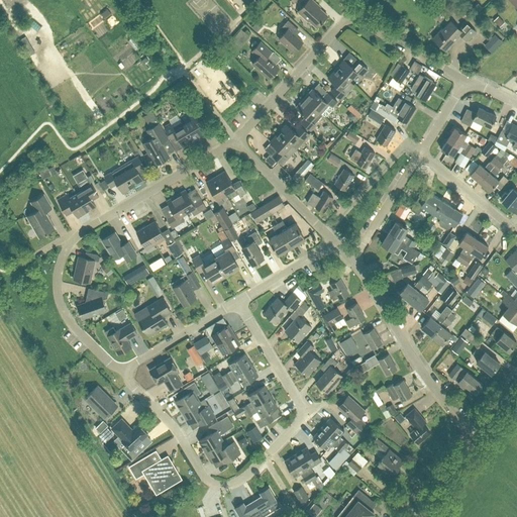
[(316,27),(327,15),(316,5),(317,4),(312,0),(307,0),(298,11),(308,21),(309,20),(316,27)]
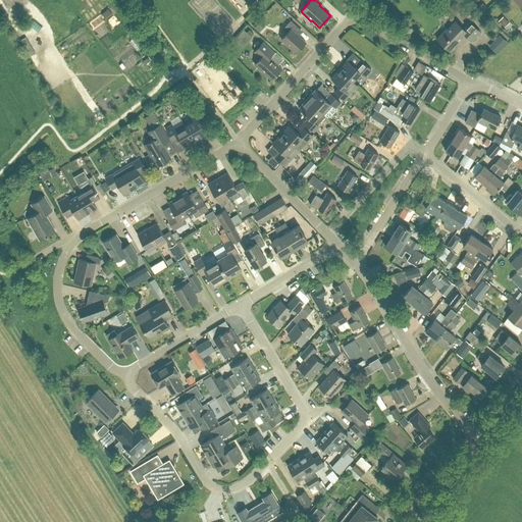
[(110,13),(105,17),(110,24),(116,19),(110,13)]
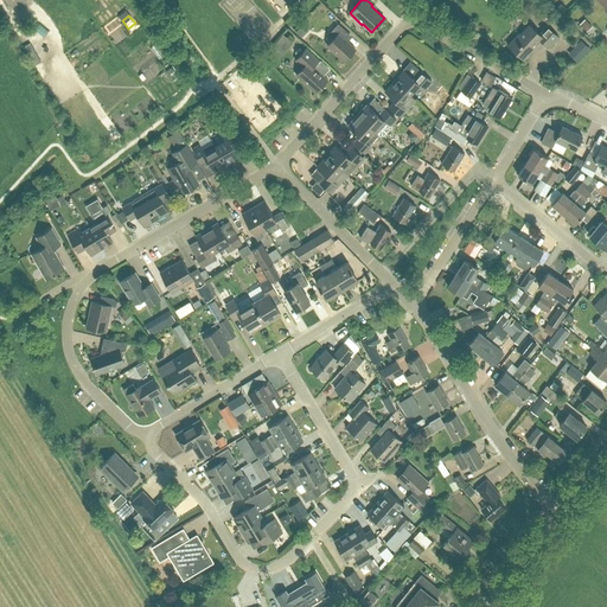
[(582,18),(576,24),(585,30),(589,25),(582,18)]
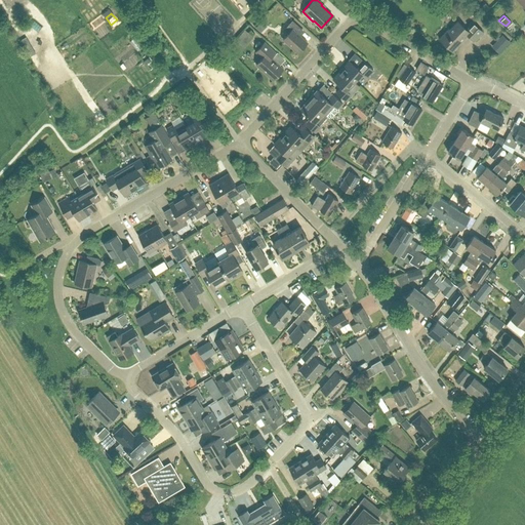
[(298,52),(308,42),(297,34),(301,29),(292,21),(284,29),(288,33),(283,39),(298,52)]
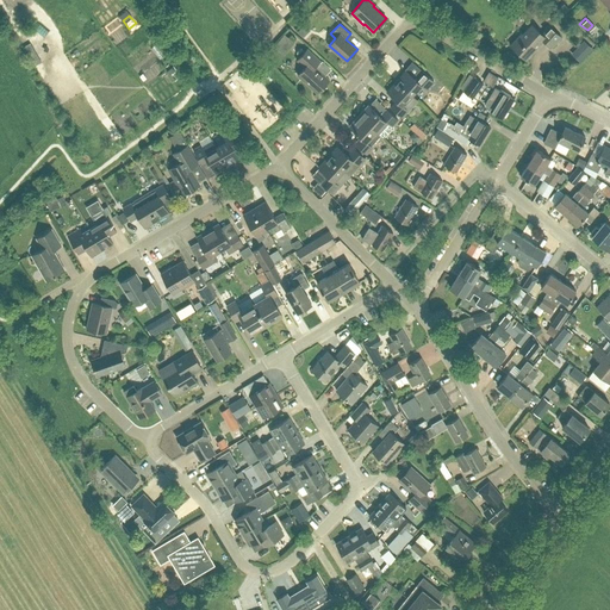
[(551,48),(561,37),(549,25),(542,33),(531,24),(522,33),(521,33),(510,44),(526,60),(543,41),(551,48)]
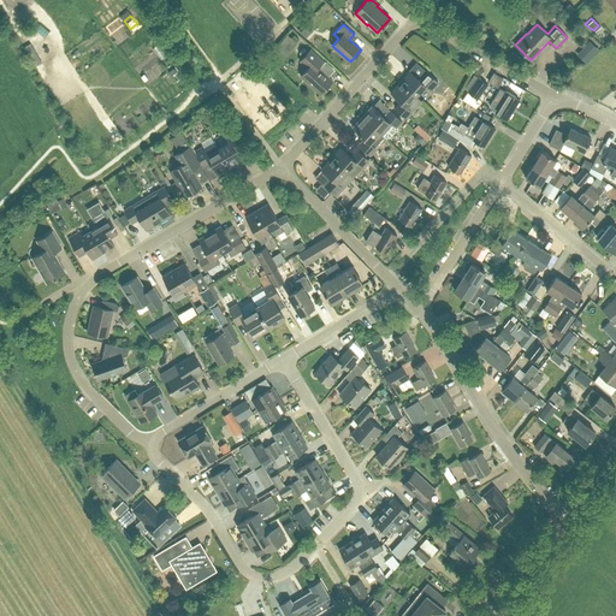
[(294,52),(301,57),(306,49),(300,45),(294,52)]
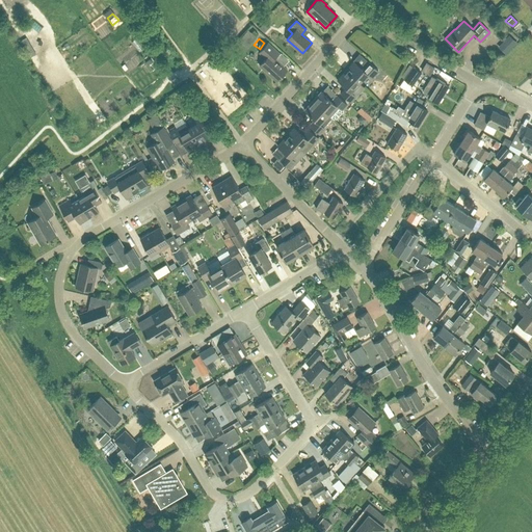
[(276,81),(287,70),(274,58),(280,53),(268,43),(259,52),(266,58),(260,65),(276,81)]
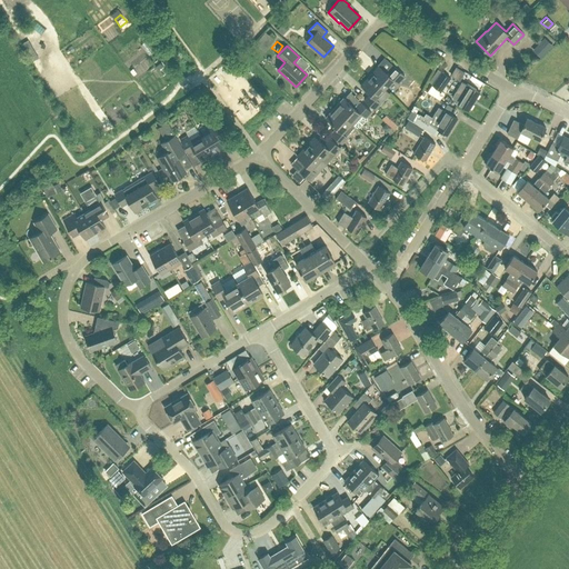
[(369,76),(385,89),(393,79),(398,83),(405,76),(393,67),(388,73),(378,66),(369,76)]
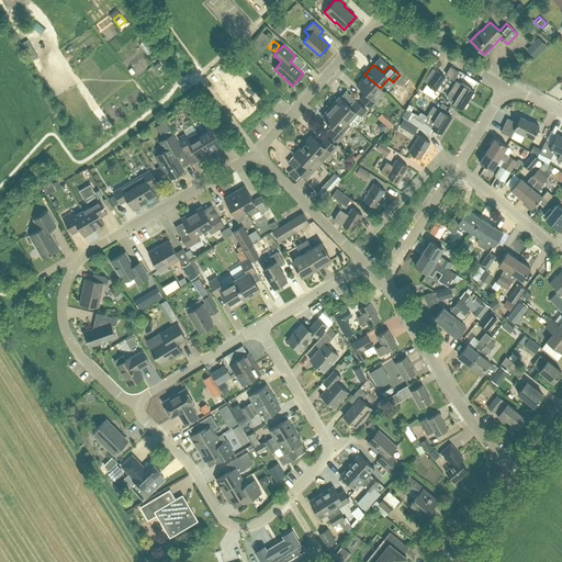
[(436,70),(427,83),(436,90),(445,77),(436,70)]
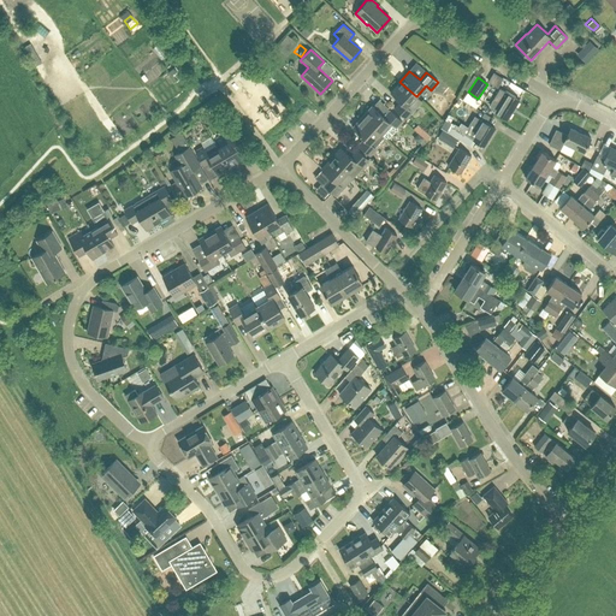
[(421,101),(416,96),(400,82),(390,93),(401,101),(394,107),(406,118),(421,101)]
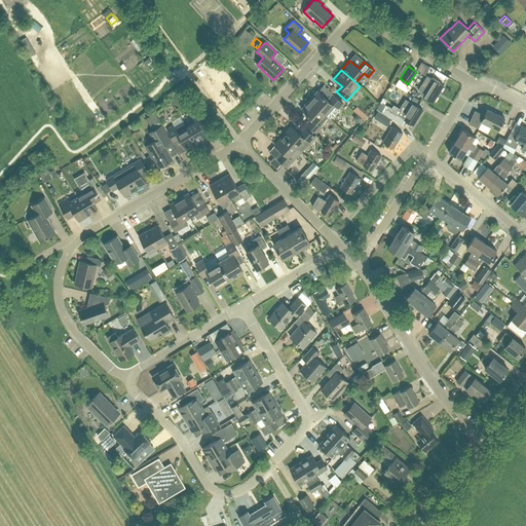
[(426,75),(418,88),(419,92),(434,102),(443,85),(426,75)]
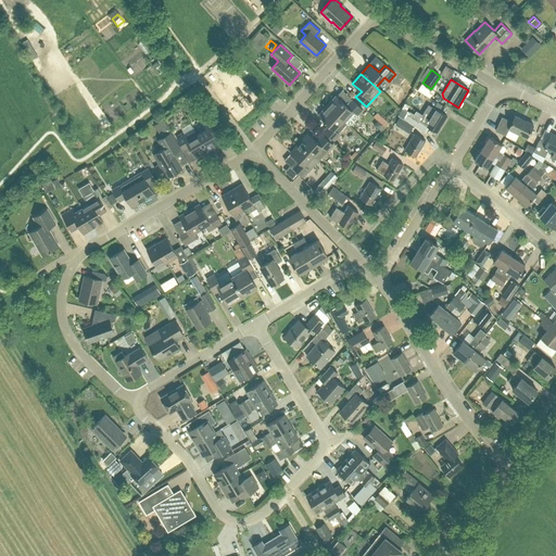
[(336,96),(327,105),(346,123),(348,123),(350,125),(358,116),(356,115),(363,109),(352,99),(346,105),(336,96)]
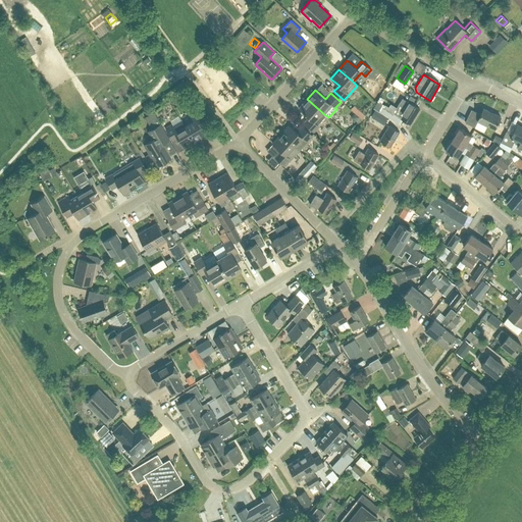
[(401,105),(405,97),(400,95),(396,102),(401,105)]
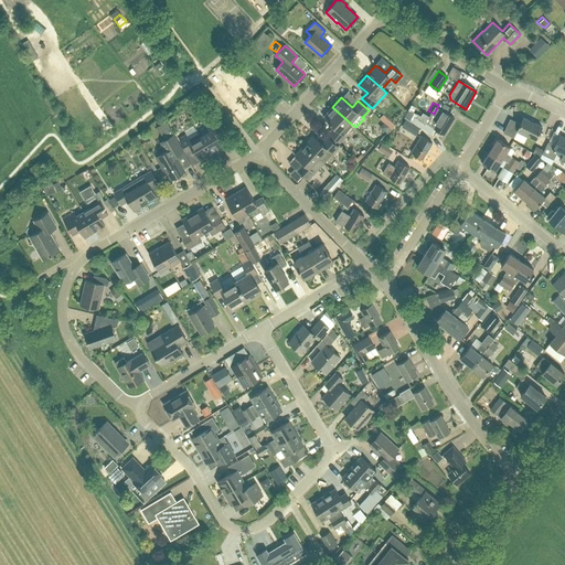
[(343,135),(352,125),(332,107),(323,116),(334,126),(329,132),(339,142),(344,136),(343,135)]
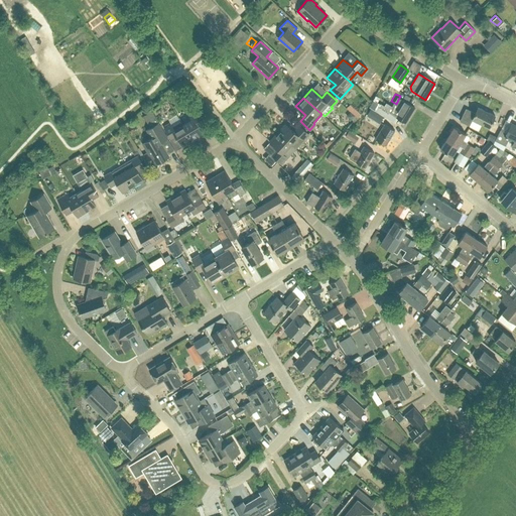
[(164,113),(170,109),(164,100),(158,104),(164,113)]
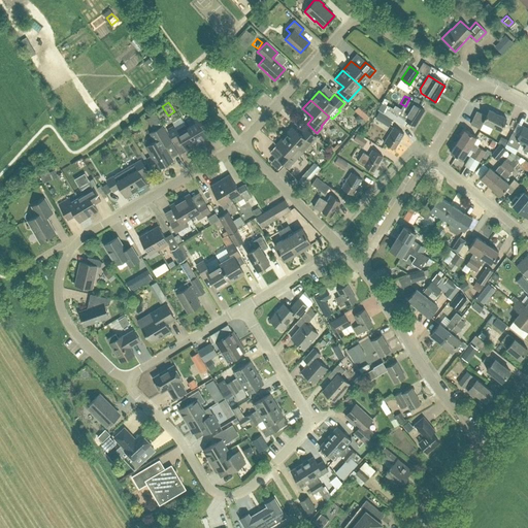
[(415,125),(424,109),(414,103),(404,119),(415,125)]
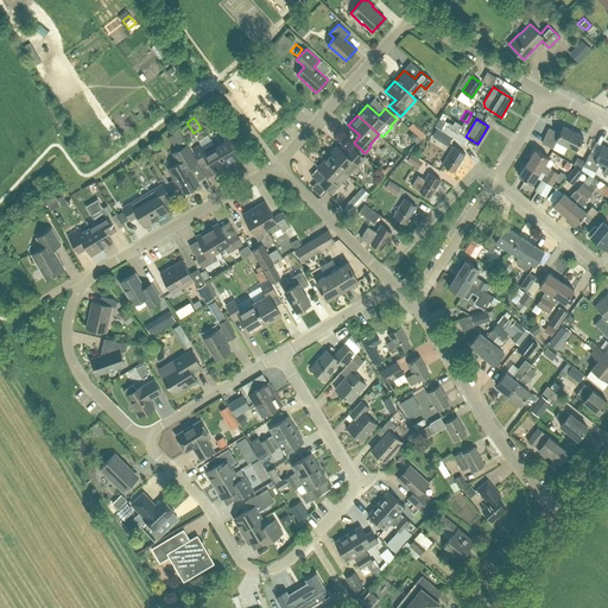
[(458,120),(455,127),(461,131),(466,122),(458,120)]
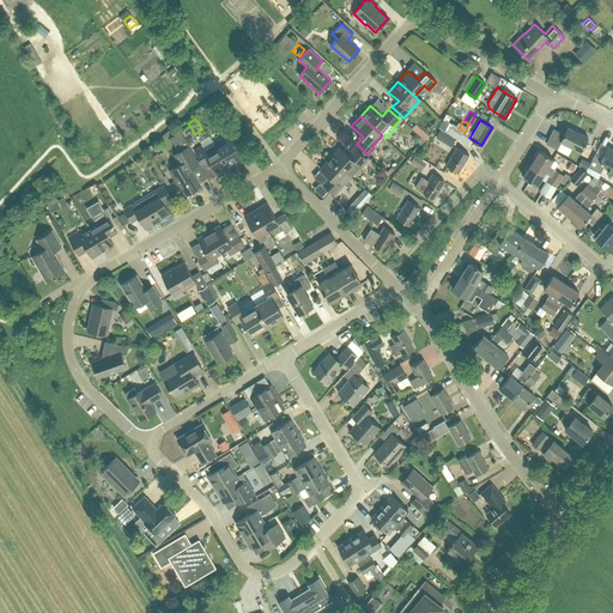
[(568,127),(564,134),(553,128),(550,135),(547,134),(544,143),(557,149),(560,141),(581,152),(588,137),(568,127)]
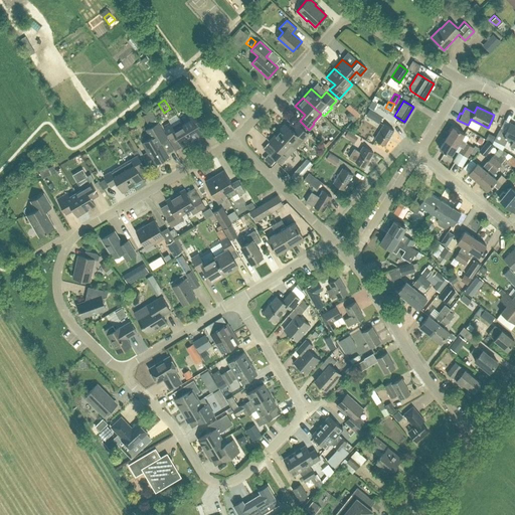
[(368,108),(359,125),(366,129),(372,118),(377,121),(380,114),(368,108)]
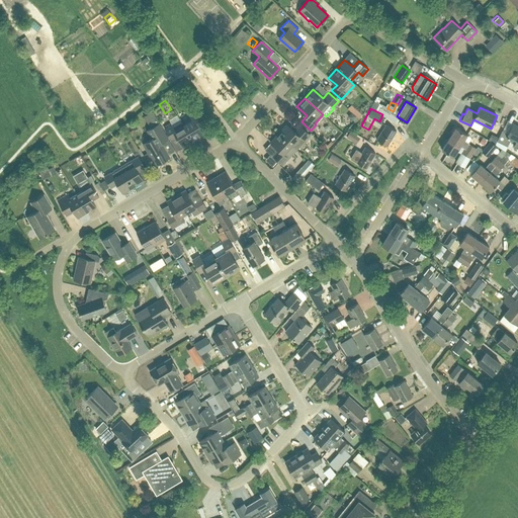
[(192,119),(184,124),(194,142),(204,136),(200,130),(206,126),(202,120),(196,109),(189,113),(192,119)]
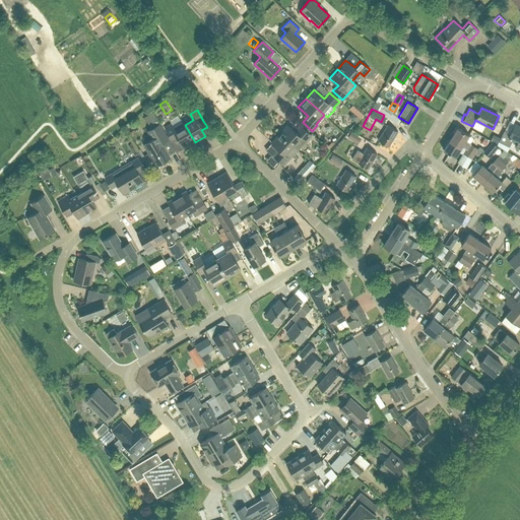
[(169,139),(159,124),(152,112),(147,115),(154,127),(148,131),(153,140),(144,145),(156,167),(170,157),(163,144),(169,139)]
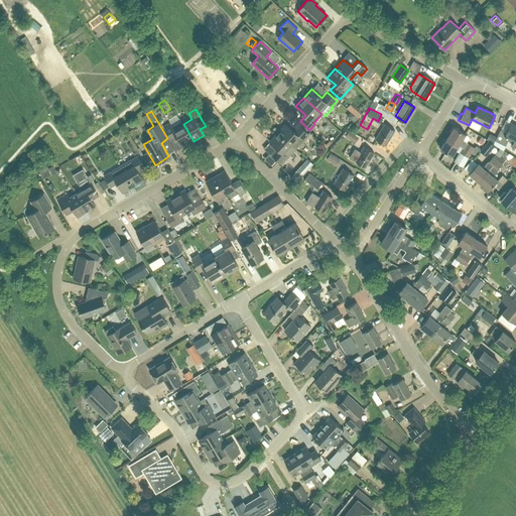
[(129,116),(123,120),(126,125),(132,122),(129,116)]
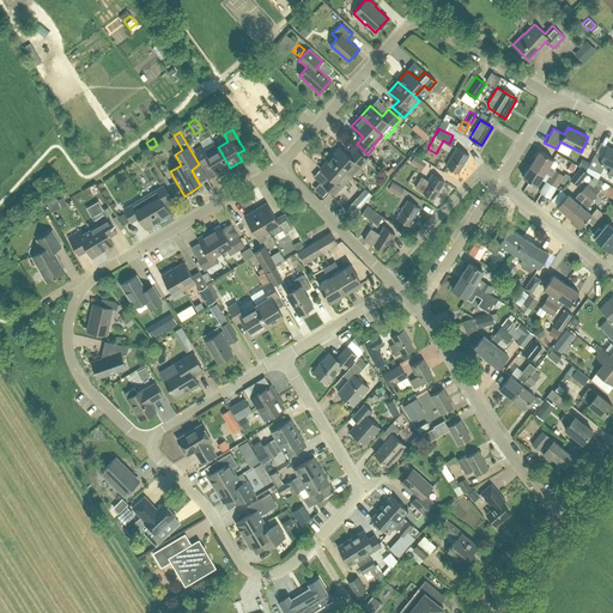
[(218,147),(216,143),(205,149),(204,146),(195,152),(202,165),(208,161),(217,175),(230,168),(218,147)]
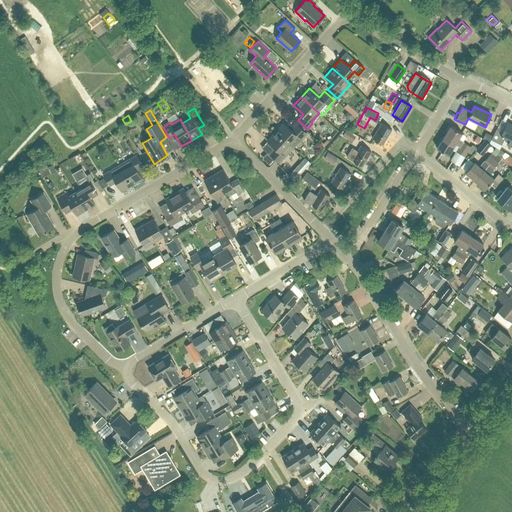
[(275,131),(293,147),(306,133),(296,124),(291,130),(283,122),(275,131)]
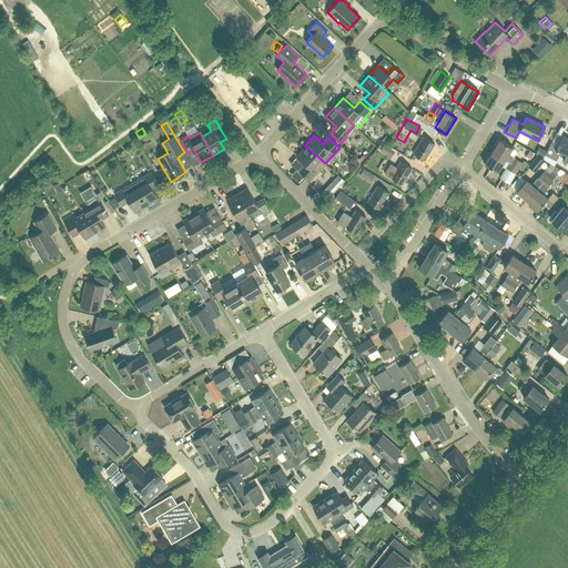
[(567,138),(563,135),(557,146),(550,143),(545,154),(556,160),(560,151),(567,154),(564,161),(567,162),(567,138)]
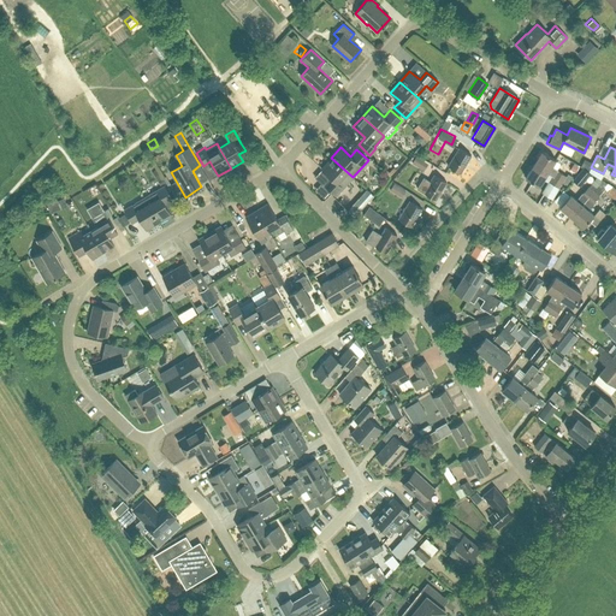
[(460,173),(472,155),(458,148),(448,166),(460,173)]
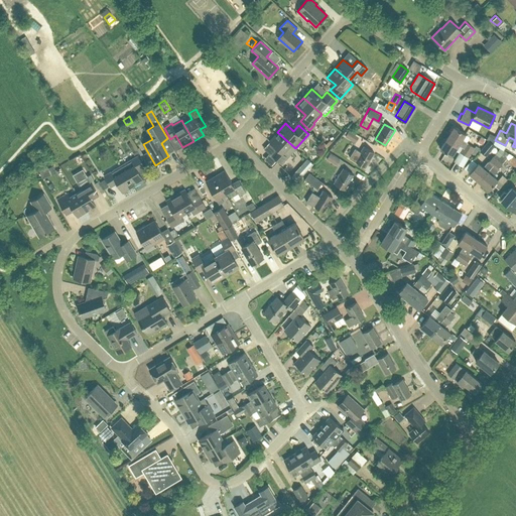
[(472,152),(472,153),(475,155),(479,147),(476,146),(474,148),(462,140),(466,133),(454,126),(446,137),(472,152)]
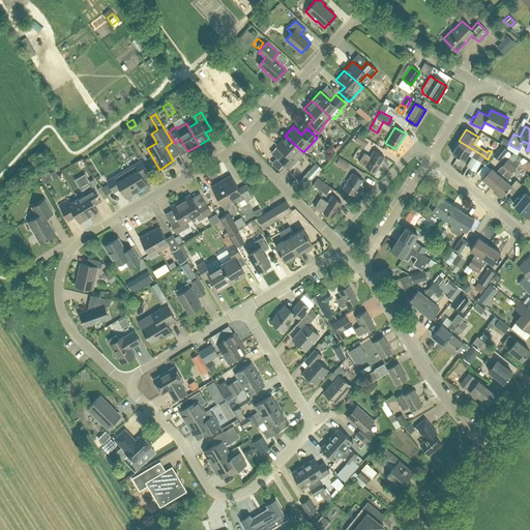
[(289,168),(303,152),(285,136),(276,145),(285,152),(278,159),(289,168)]
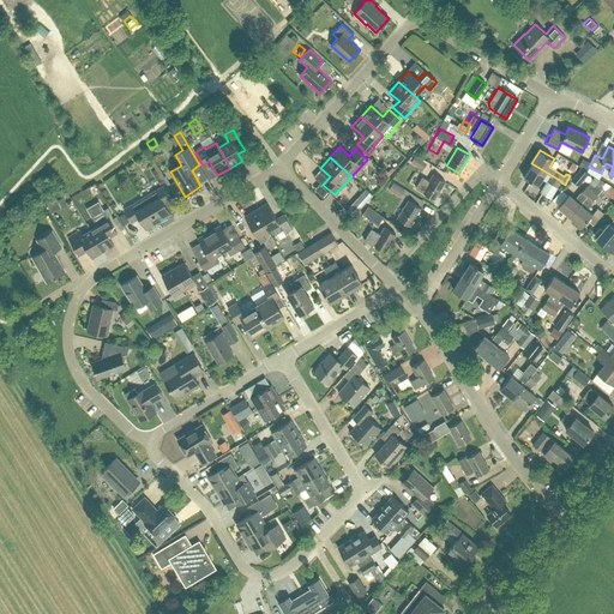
[(541,179),(549,184),(543,194),(552,199),(561,182),(561,181),(531,163),(524,178),(537,185),(541,179)]
